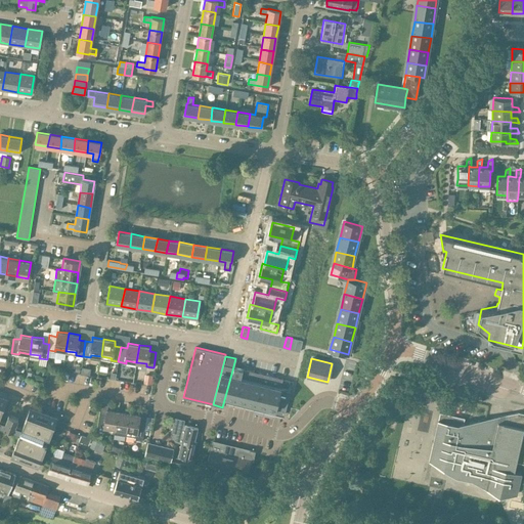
[(233,366),(222,407),(223,407),(226,397),(234,400),(243,368),(238,367),(233,366)]
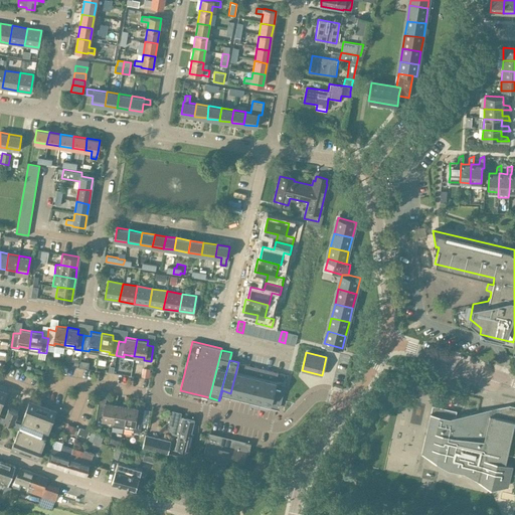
[(238,362),(230,393),(241,395),(249,365),(238,362)]
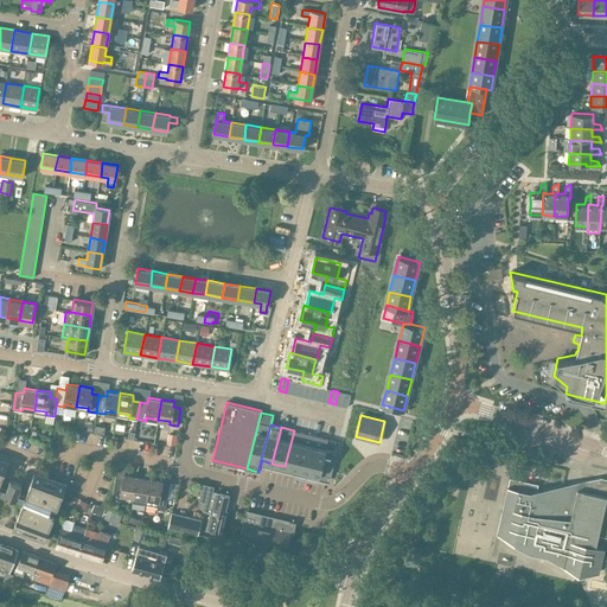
[(294,430),(285,466),(298,470),(306,433),(294,430)]
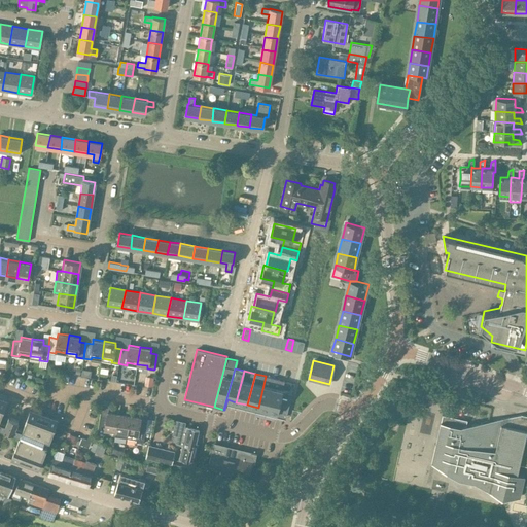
[(266,376),(258,408),(268,410),(275,379),(266,376)]
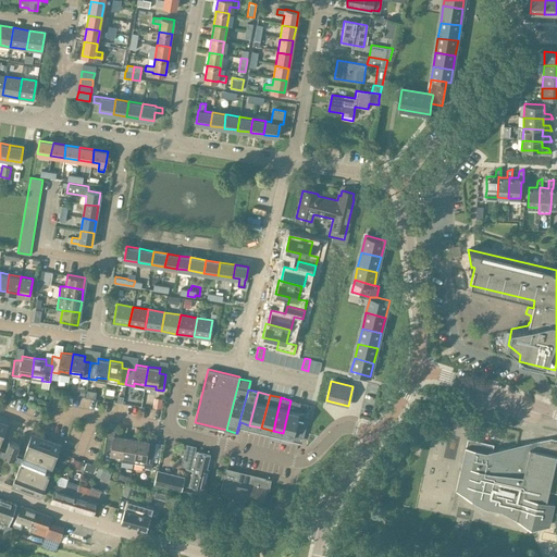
[(152,407),(161,408),(162,408),(163,403),(162,403),(162,399),(155,398),(152,407)]
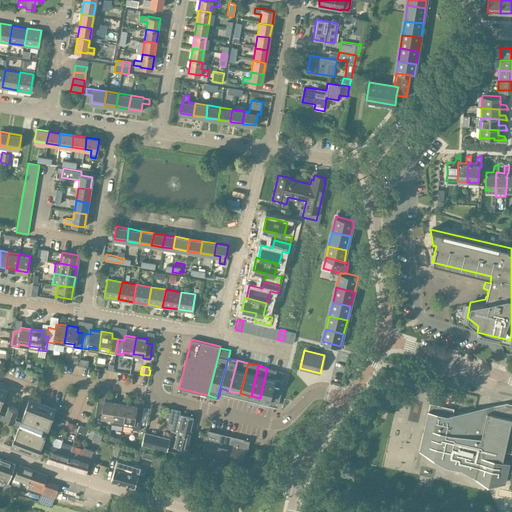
[(267,368),(260,398),(269,400),(274,380),(276,370),(267,368)]
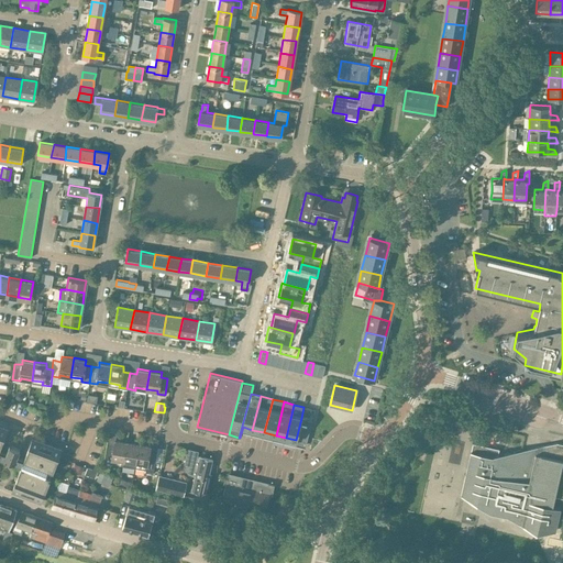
[(296,440),(295,442),(306,445),(311,420),(307,419),(309,409),(304,407),(301,418),(296,440)]
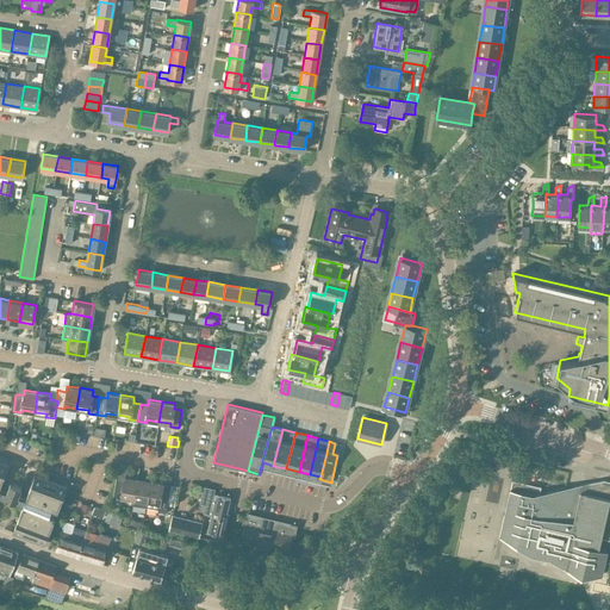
[(0,489),(0,484),(7,465),(0,462),(0,497),(23,505),(13,531),(45,543),(55,517),(49,515),(51,509),(57,511),(66,487),(35,475),(25,498),(18,496),(22,486),(10,481),(6,491),(0,489)]
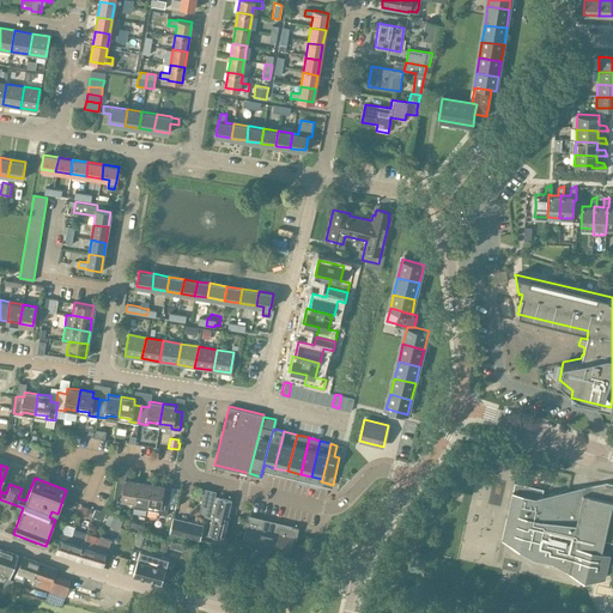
[(138,483),(138,481),(125,480),(123,485),(116,484),(114,498),(114,501),(122,502),(122,499),(126,499),(134,502),(138,483)]
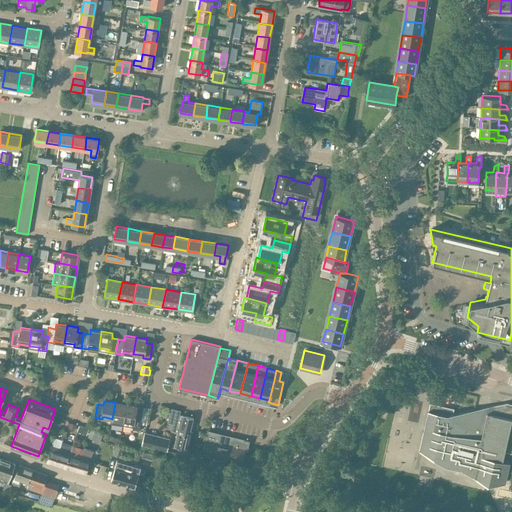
[(122,425),(126,404),(115,402),(115,403),(112,419),(111,423),(122,425)]
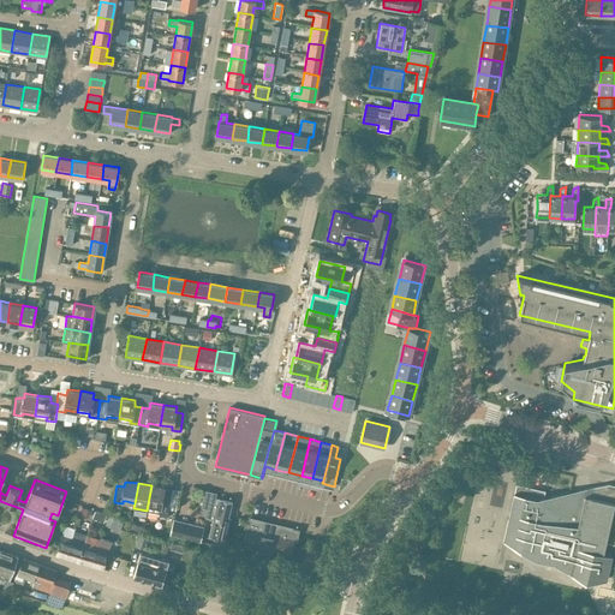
[(614,543),(614,484),(608,484),(569,491),(544,496),(545,490),(515,484),(503,539),(521,550),(536,554),(536,559),(554,562),(571,573),(583,578),(585,581),(607,579),(613,555),(603,553),(605,542),(614,543)]
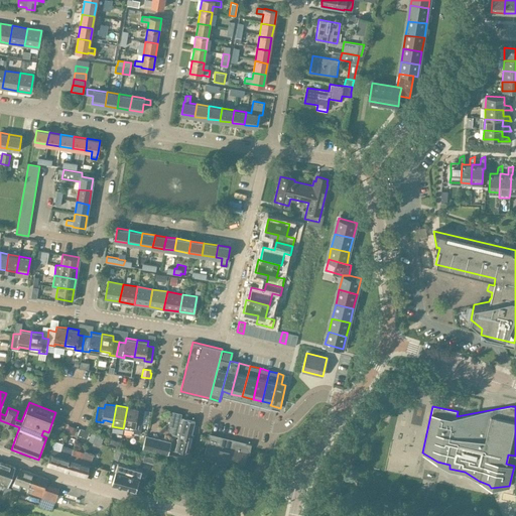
[(127,407),(123,428),(133,430),(133,432),(140,434),(143,414),(137,413),(138,409),(127,407)]
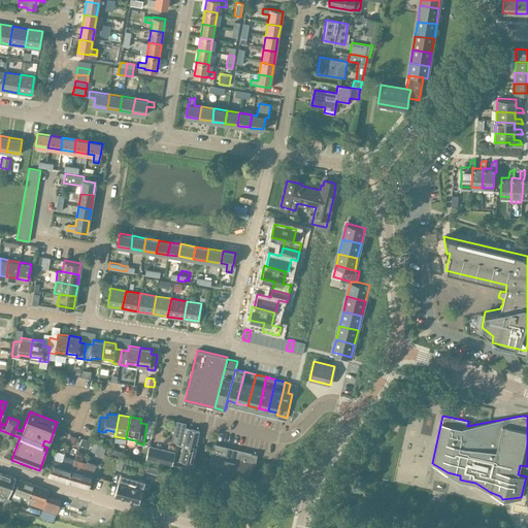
[(194,464),(199,444),(196,443),(199,430),(185,427),(186,423),(176,421),(172,436),(176,443),(183,446),(178,460),(194,464)]
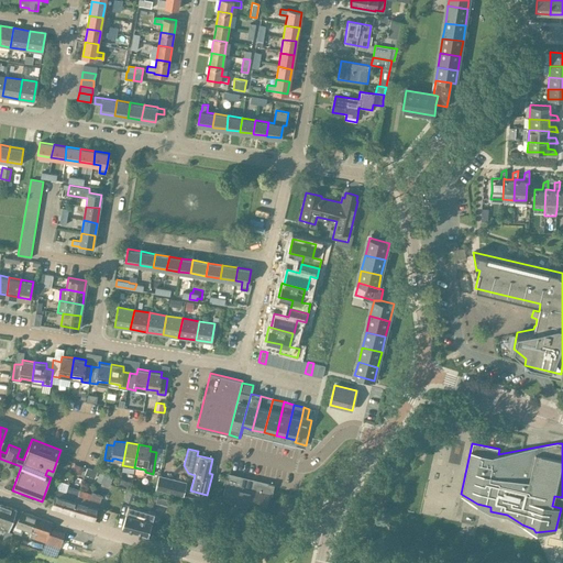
[(59,466),(66,468),(68,460),(63,457),(59,466)]
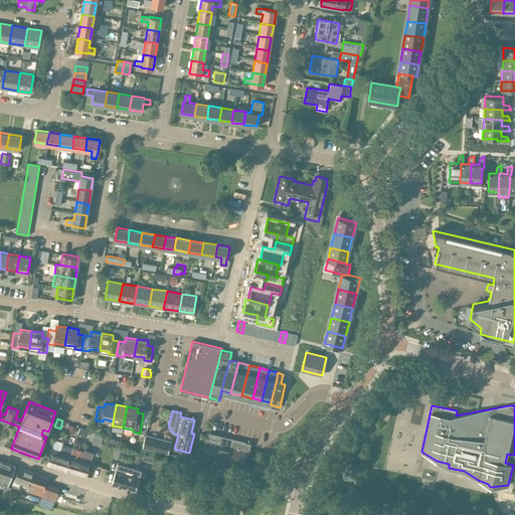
[(66,431),(74,434),(77,426),(69,423),(66,431)]
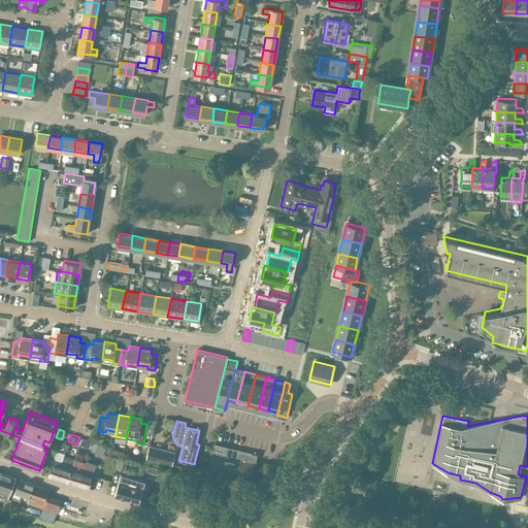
[(89,448),(91,442),(81,438),(79,444),(89,448)]
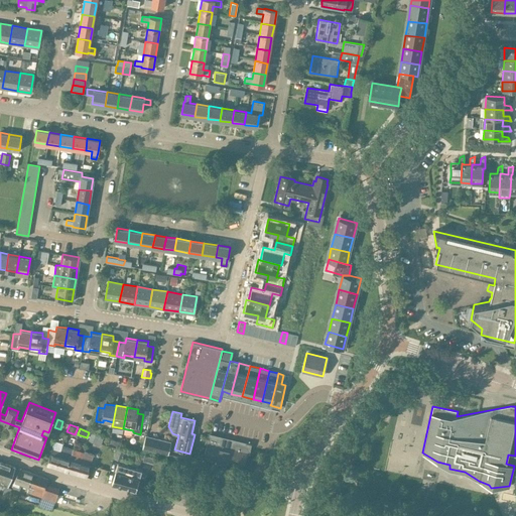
[(101,443),(104,437),(91,432),(89,440),(97,443),(97,442),(101,443)]
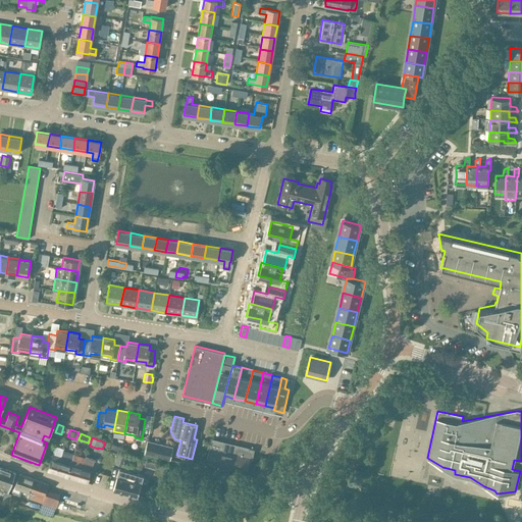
[(169,460),(173,447),(147,440),(144,454),(169,460)]
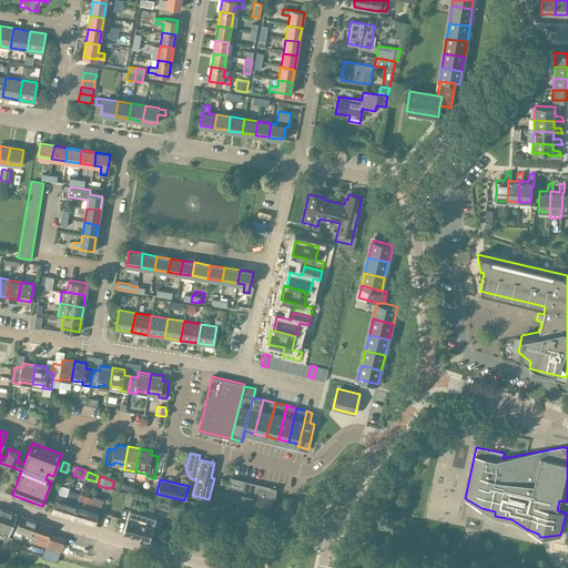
[(269,515),(274,490),(230,479),(223,504),(269,515)]
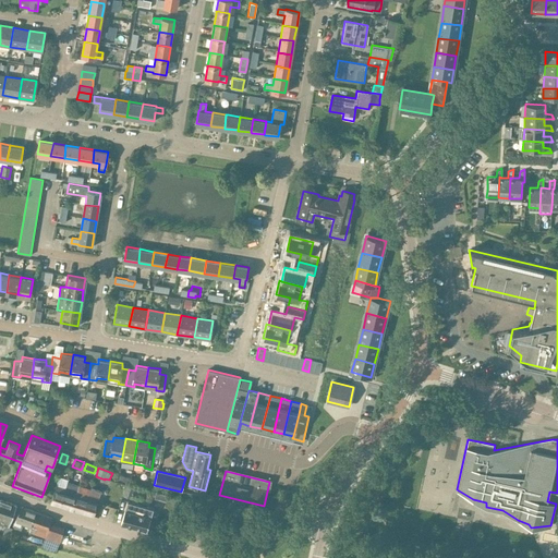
[(130,483),(131,478),(131,477),(116,472),(113,476),(130,483)]
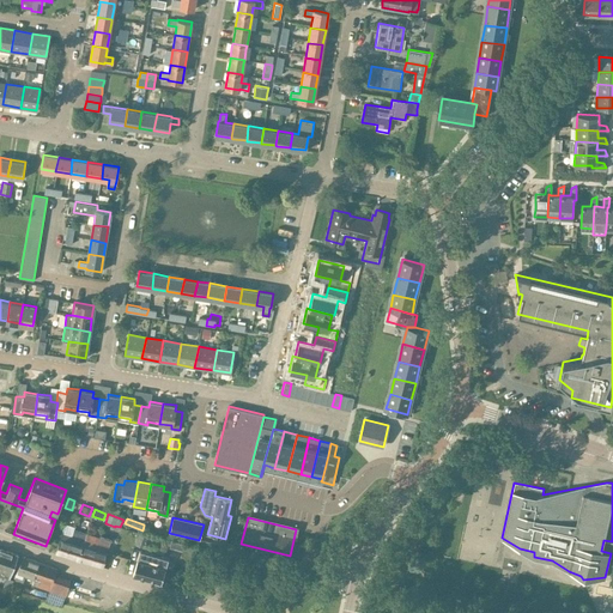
[(71,541),(72,535),(74,526),(64,523),(61,533),(55,552),(67,556),(71,541)]
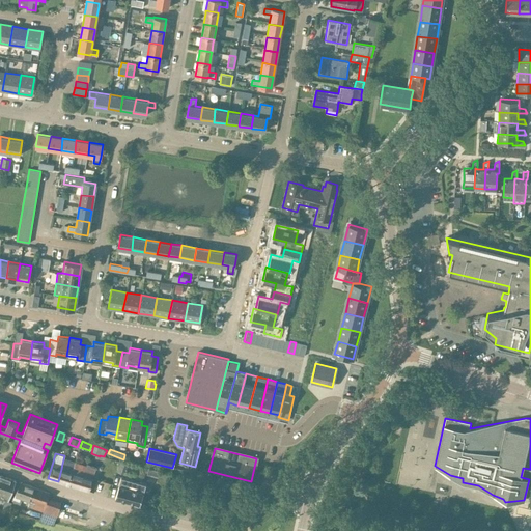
[(80,488),(86,465),(76,462),(74,467),(73,469),(68,484),(80,488)]
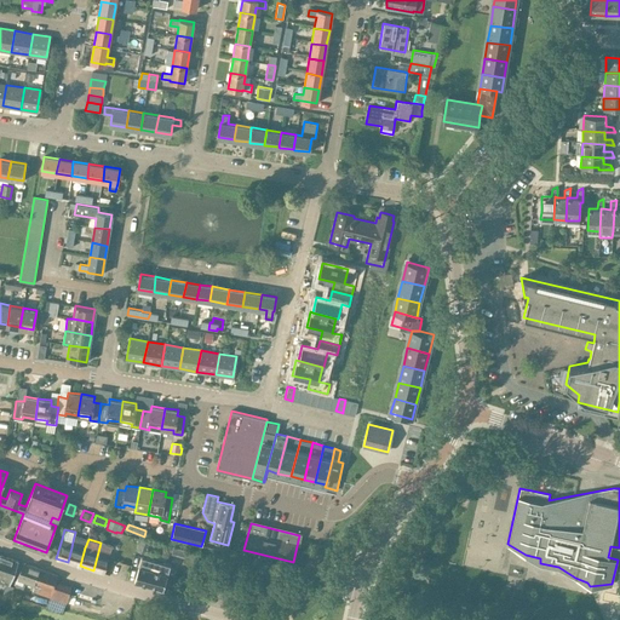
[(85,547),(86,545),(73,541),(72,547),(68,562),(80,566),(85,547)]
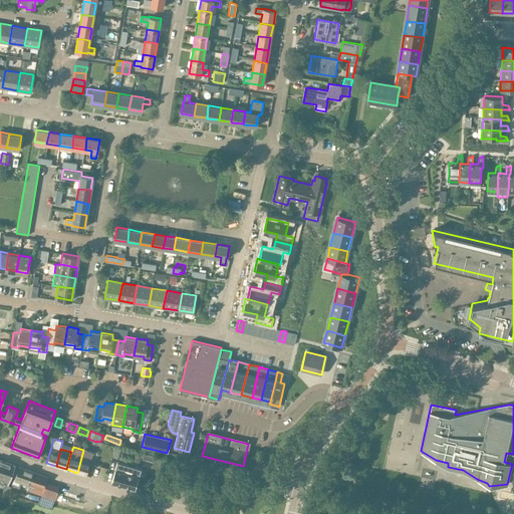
[(83,450),(77,473),(86,475),(92,453),(83,450)]
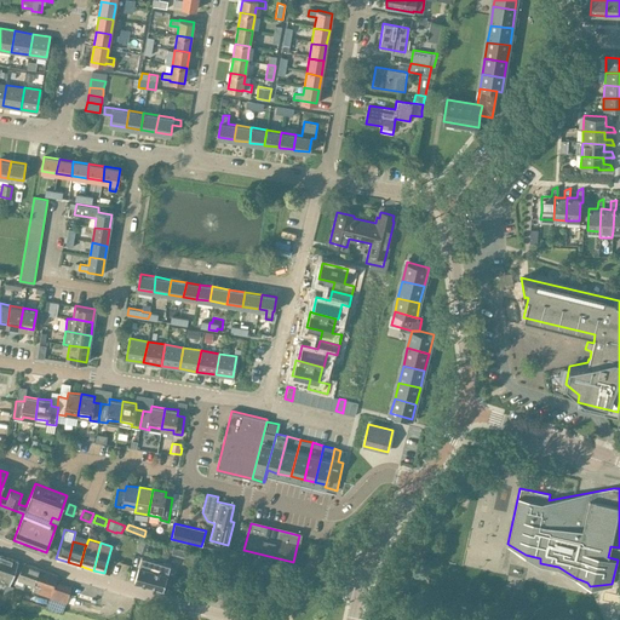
[(0,580),(10,584),(18,561),(0,554),(0,580)]
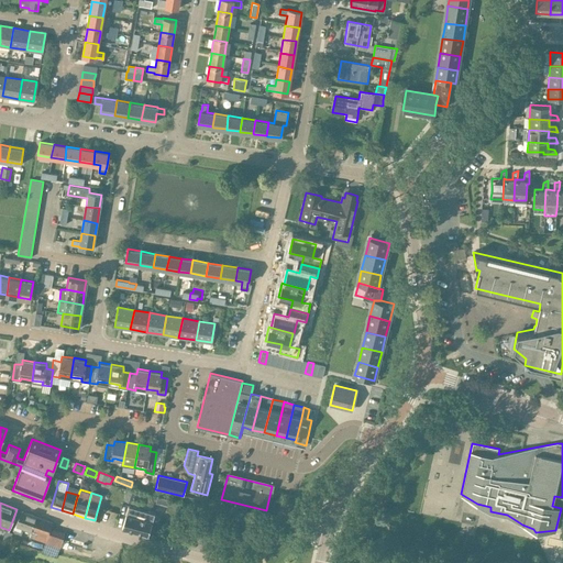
[(148,536),(148,534),(152,523),(154,514),(129,506),(127,514),(122,528),(148,536)]
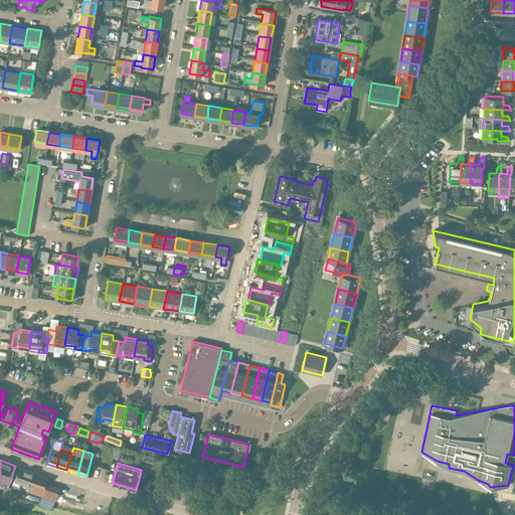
[(55,498),(56,494),(59,488),(45,483),(47,478),(18,467),(14,478),(28,483),(26,488),(55,498)]
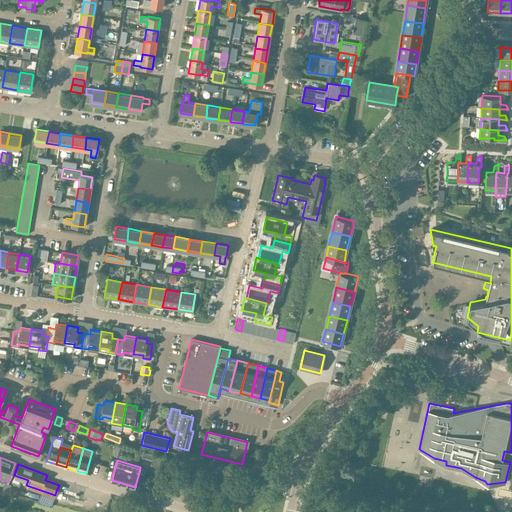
[(15,493),(19,481),(13,479),(9,491),(15,493)]
